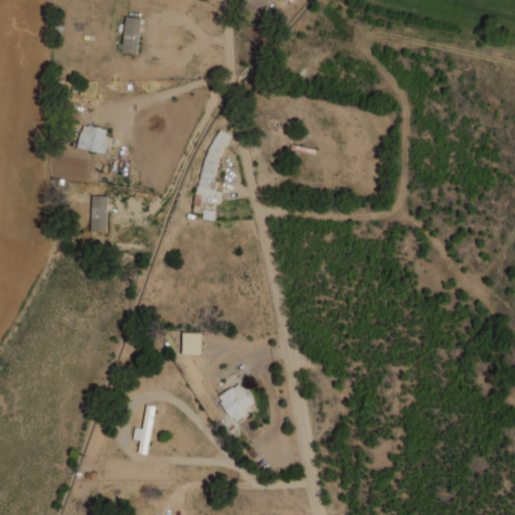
[(142,18),(126,16),(121,51),(137,53),(142,18)]
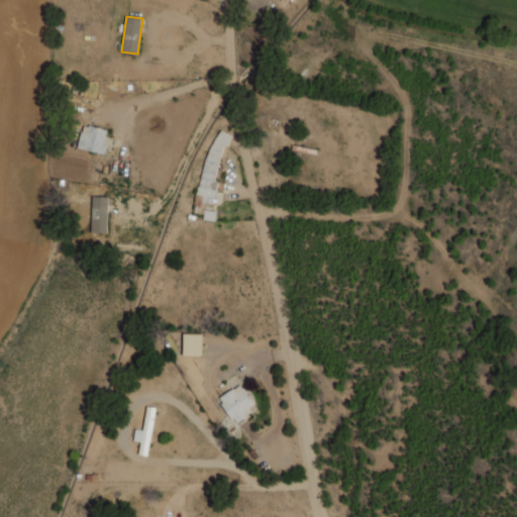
[(104,154),(110,130),(83,124),(77,147),(104,154)]
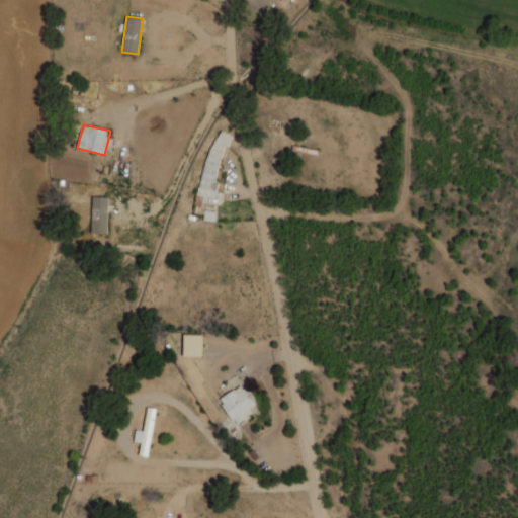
[(194,212),(204,214),(203,219),(214,221),(217,210),(205,208),(207,197),(214,198),(218,183),(217,182),(228,133),(212,130),(194,212)]
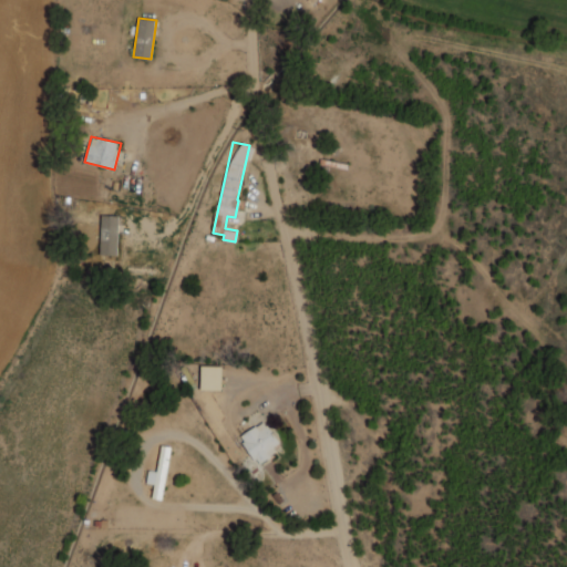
[(100,255),(117,256),(119,216),(101,215),(100,255)]
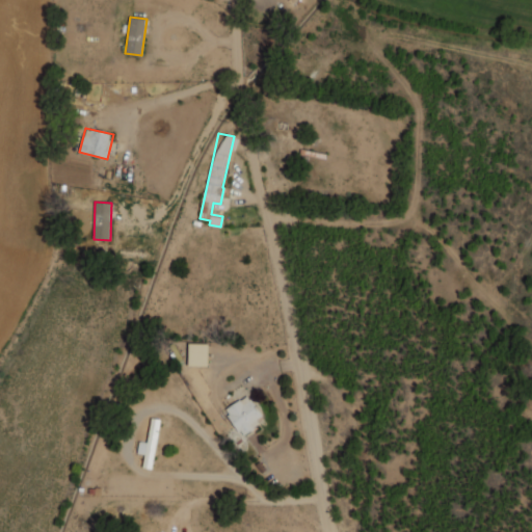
[(209,344),(189,343),(189,365),(209,366),(209,344)]
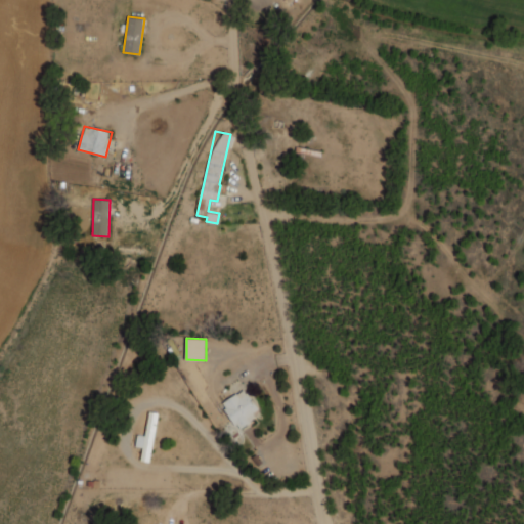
[(237,428),(260,412),(245,388),(221,403),(237,428)]
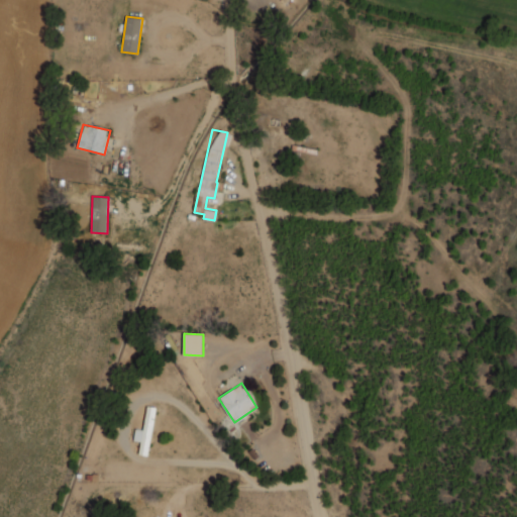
[(142,430),(135,428),(133,440),(140,441),(138,453),(146,455),(157,408),(147,406),(142,430)]
